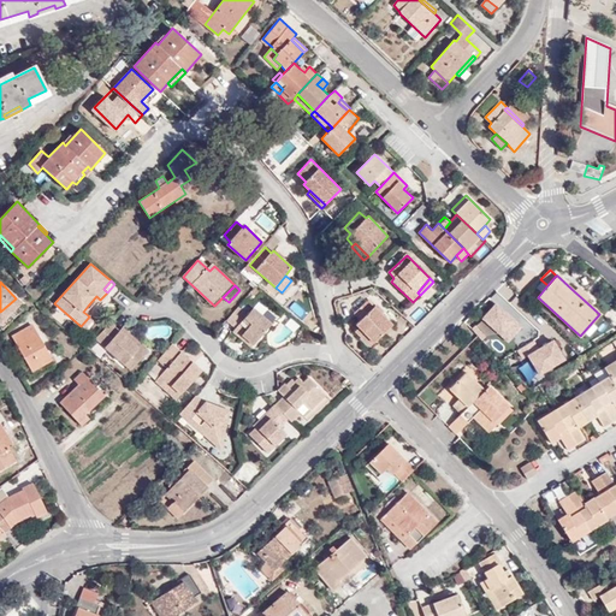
[(588,296),(578,286),(574,291),(585,301),(588,296)]
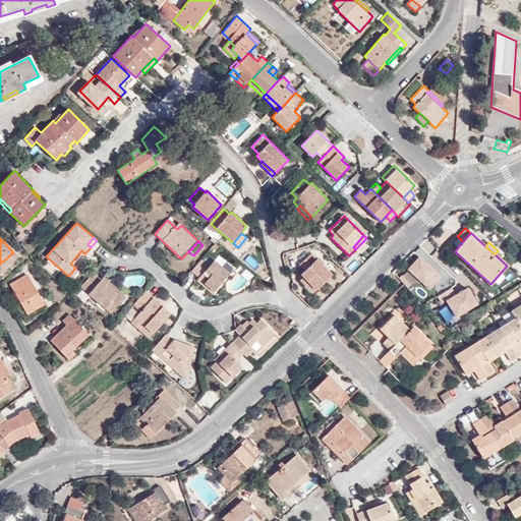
[(0,271),(16,255),(13,252),(0,264),(0,271)]
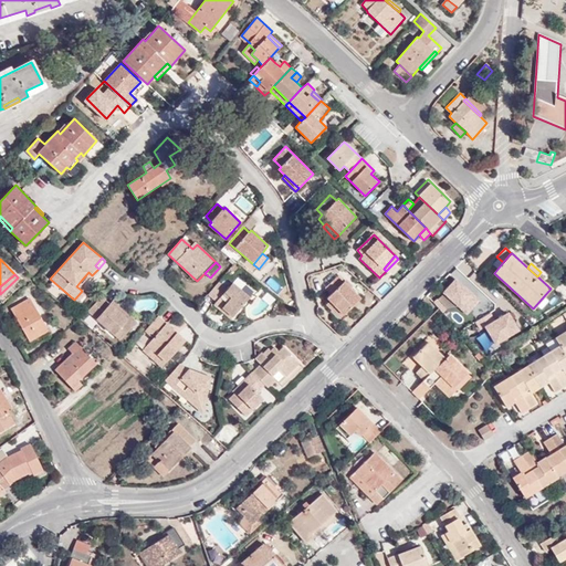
[(328,297),(331,301),(345,315),(362,299),(345,282),(344,282),(337,276),(326,287),(332,293),(328,297)]
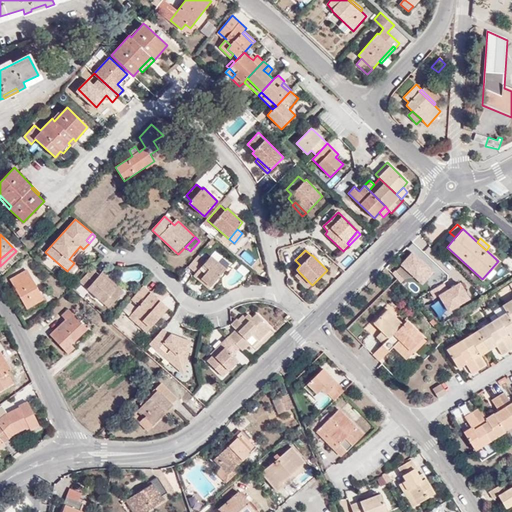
[(411,252),(399,265),(422,285),(433,272),(411,252)]
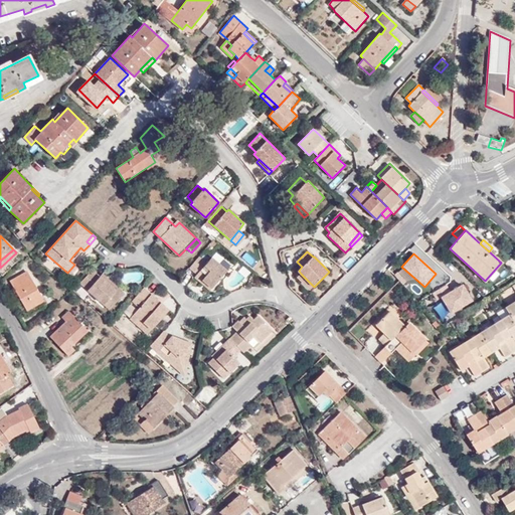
[(208,266),(200,258),(191,269),(199,276),(198,276),(214,291),(229,274),(213,260),(208,266)]
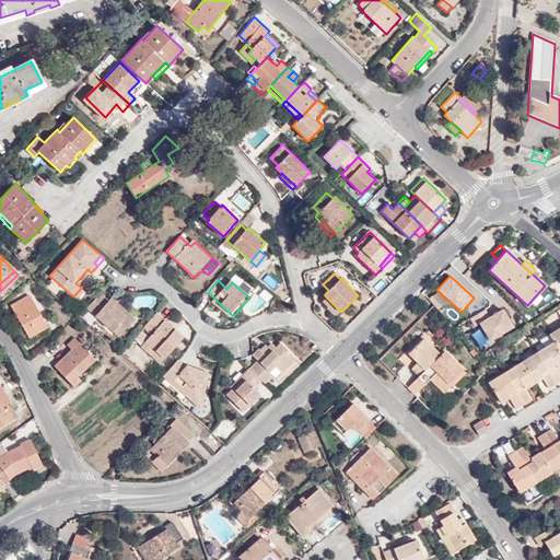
[(77,300),(84,291),(81,288),(73,296),(77,300)]
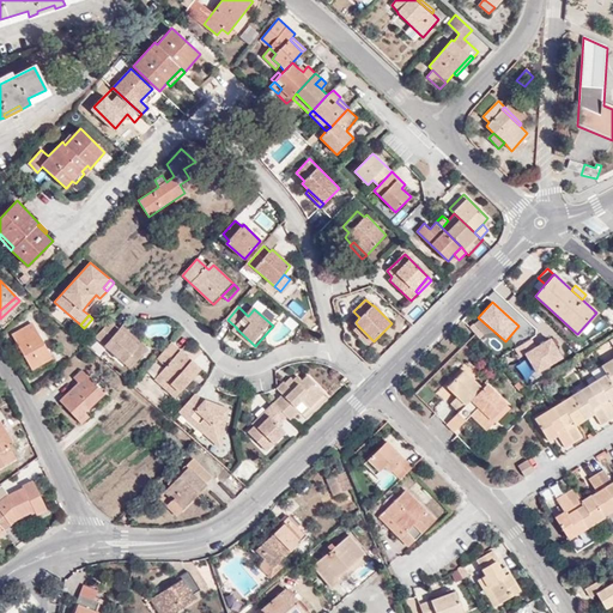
[(120,329),(110,322),(96,337),(125,362),(131,354),(138,360),(149,349),(134,337),(131,340),(120,329)]
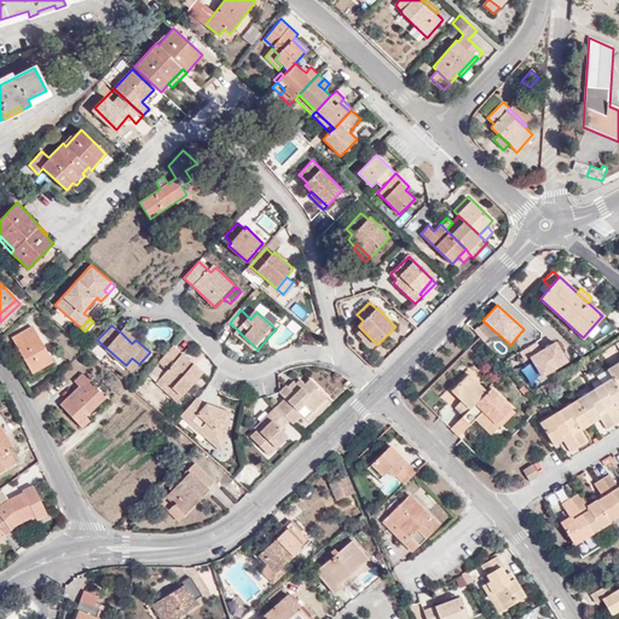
[(33,372),(52,362),(33,327),(12,337),(33,372)]
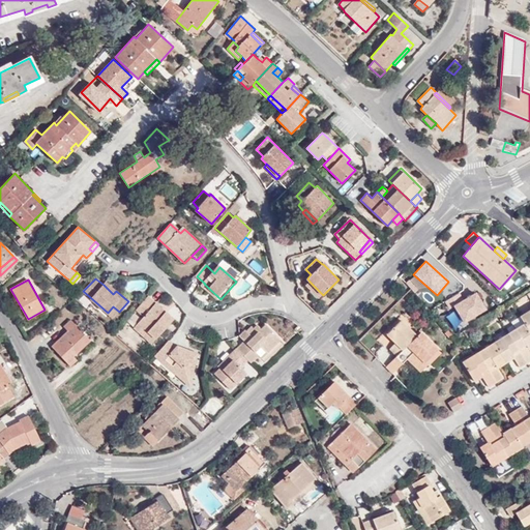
[(116,291),(107,282),(104,285),(113,294),(116,291)]
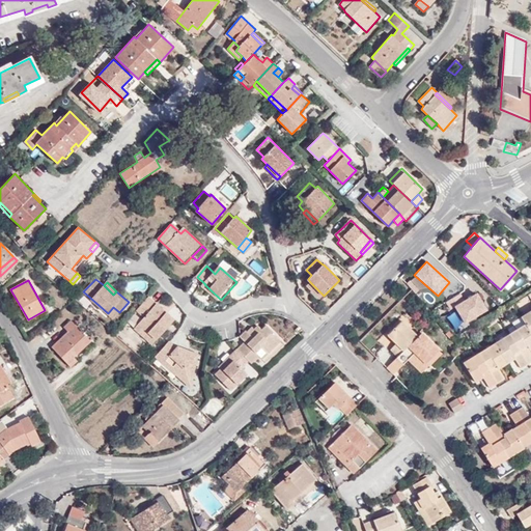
[(307,285),(319,299),(324,296),(310,282),(307,285)]
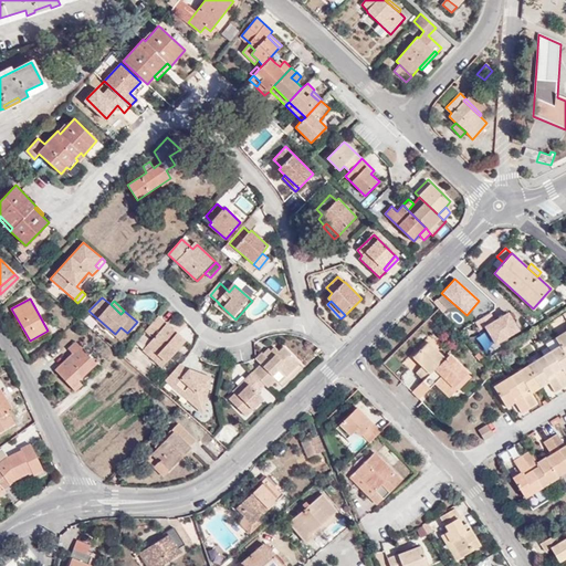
[(216,306),(232,322),(236,320),(218,303),(216,306)]
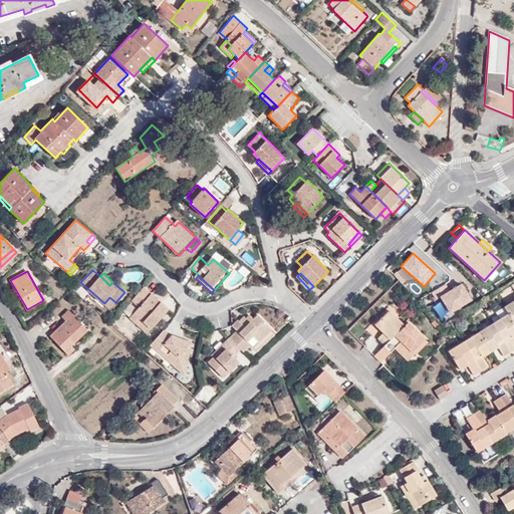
[(461,283),(440,296),(450,313),(472,300),(461,283)]
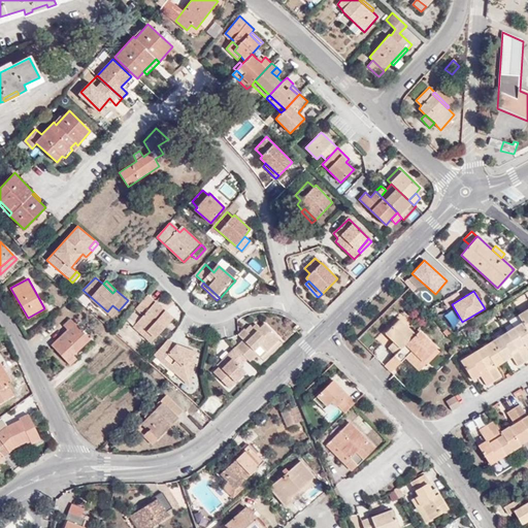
[(173,319),(147,296),(136,307),(144,315),(138,322),(156,338),(173,319)]
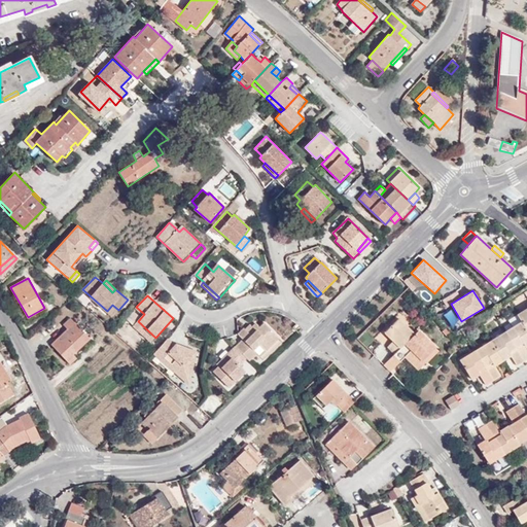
[(107,311),(112,316),(118,310),(112,305),(107,311)]
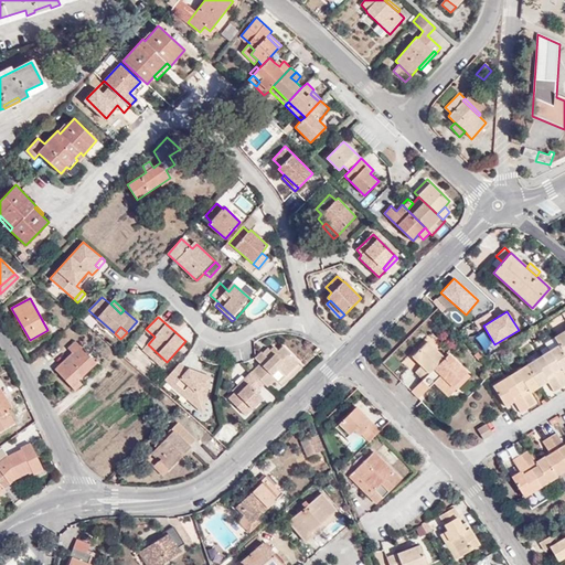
[(564,333),(563,332),(554,338),(560,344),(564,353),(564,333)]
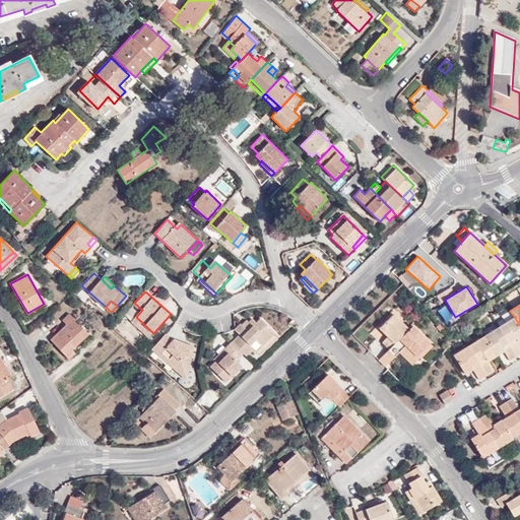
[(72,349),(88,334),(69,313),(62,320),(66,324),(50,338),(69,359),(75,353),(72,349)]
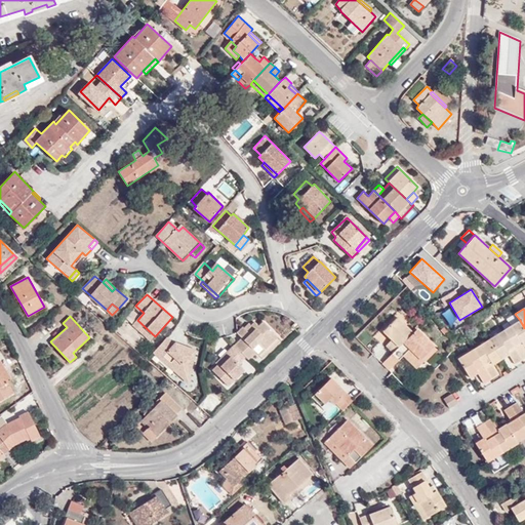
[(391,339),(386,346),(393,353),(412,332),(397,317),(382,331),(391,339)]
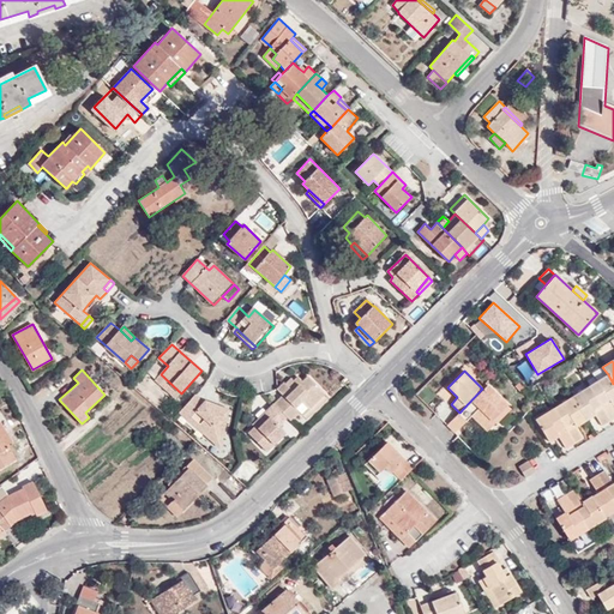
[(175,398),(181,393),(161,374),(155,380),(175,398)]
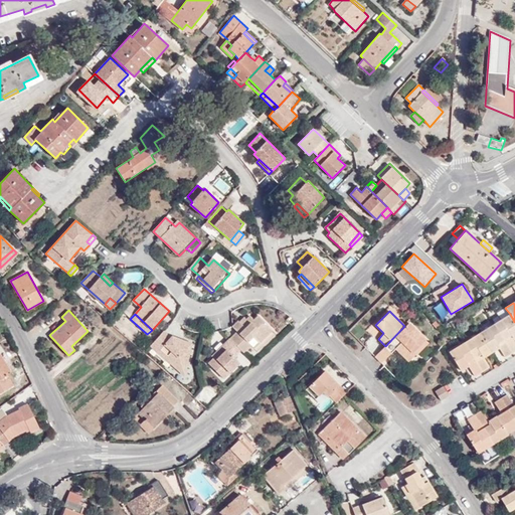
[(497,327),(502,335),(513,352),(514,350),(514,340),(513,337),(511,334),(514,331),(514,323),(514,322),(510,314),(509,315),(501,320),(503,323),(497,327)]
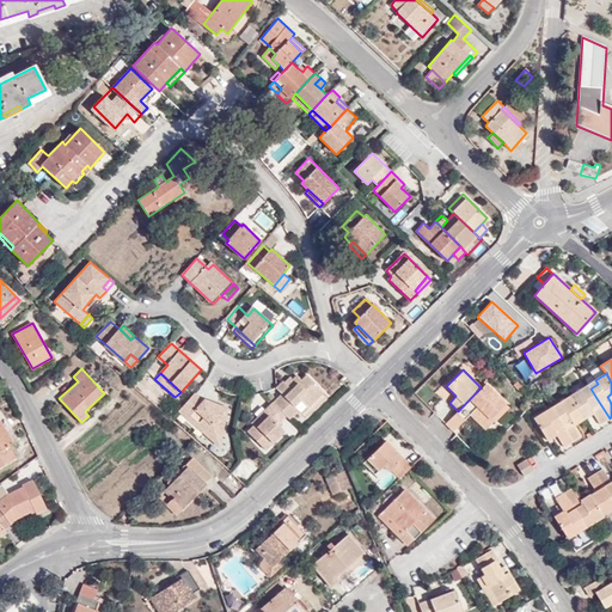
[(279,389),(285,393),(275,404),(276,405),(288,417),(292,421),(301,411),(295,405),(301,399),(308,408),(323,393),(306,377),(300,383),(295,378),(293,381),(291,379),(286,384),(285,381),(279,389)]
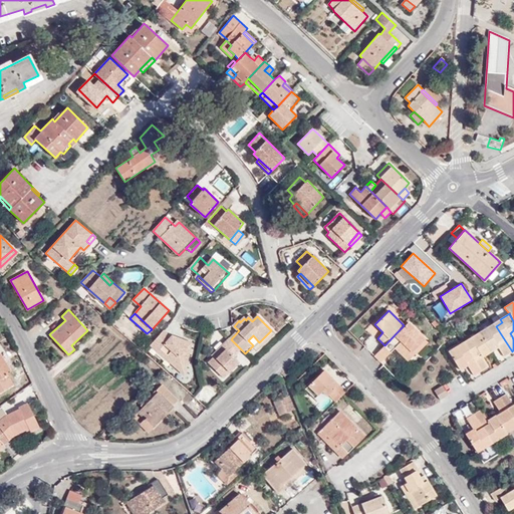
[(404,325),(384,345),(374,355),(380,361),(395,347),(408,360),(415,353),(412,351),(424,338),(408,322),(404,325)]
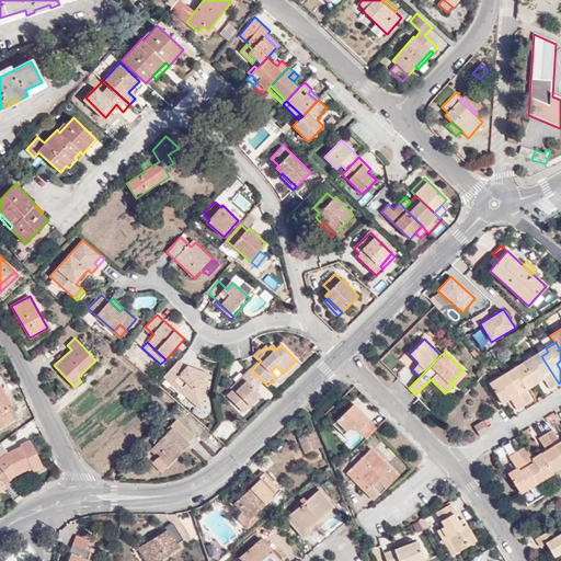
[(534,361),(531,357),(523,363),(534,380),(541,375),(544,378),(550,389),(559,384),(547,365),(541,356),(534,361)]
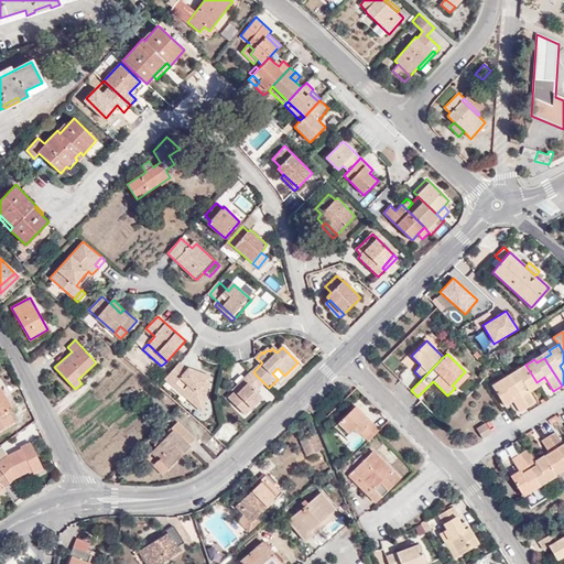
[(185,367),(180,361),(165,378),(203,411),(210,377),(185,367)]
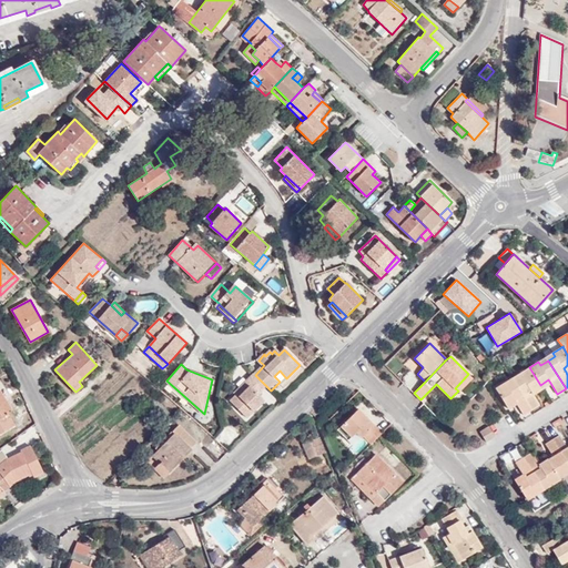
[(518,374),(520,377),(515,382),(531,409),(539,405),(534,394),(531,391),(540,385),(529,367),(518,374)]
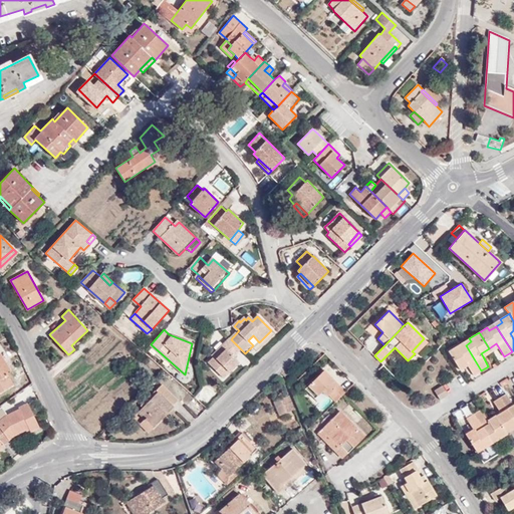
[(253,345),(255,347),(259,342),(253,335),(248,340),(253,345)]
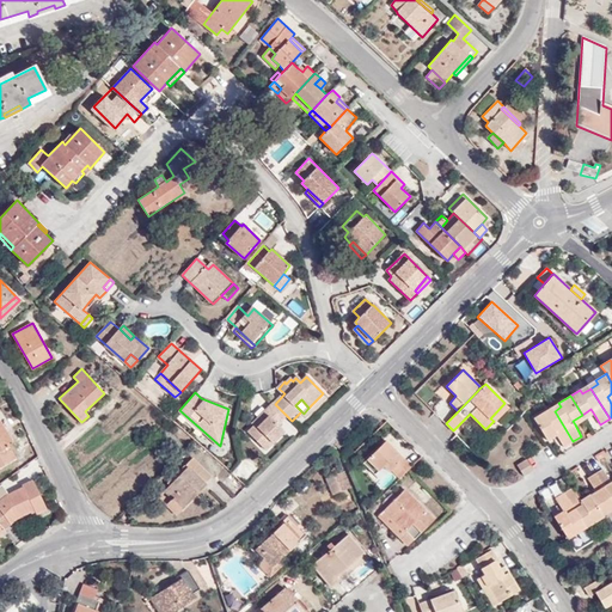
[(494,422),(509,407),(505,403),(490,418),(494,421),(494,422)]
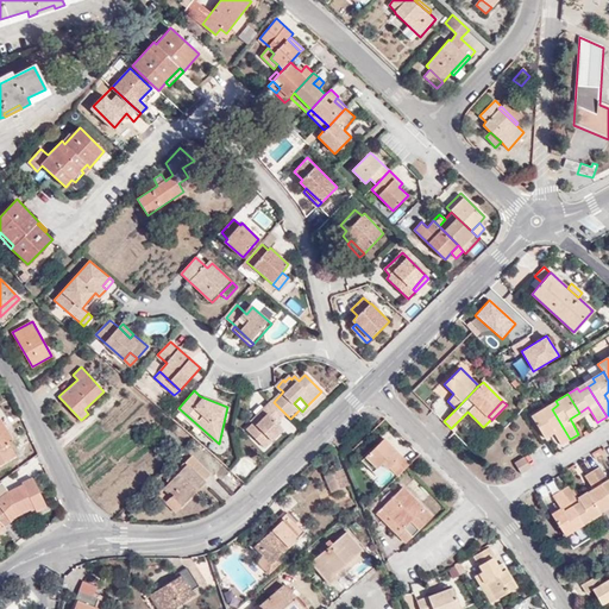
[(284,429),(278,424),(287,415),(275,403),(274,402),(265,410),(269,415),(262,422),(259,420),(248,432),(264,449),(284,429)]
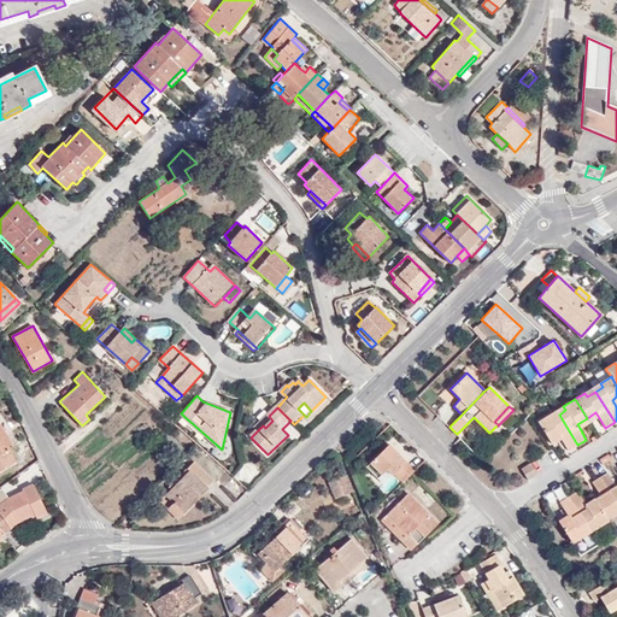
[(551,419),(548,416),(538,422),(550,440),(558,434),(560,439),(569,451),(577,445),(559,415),(551,419)]
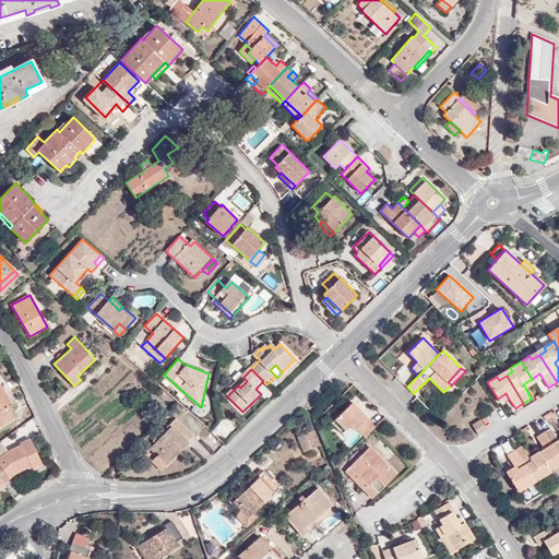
[(244,377),(236,383),(238,385),(240,388),(247,381),(244,377)]
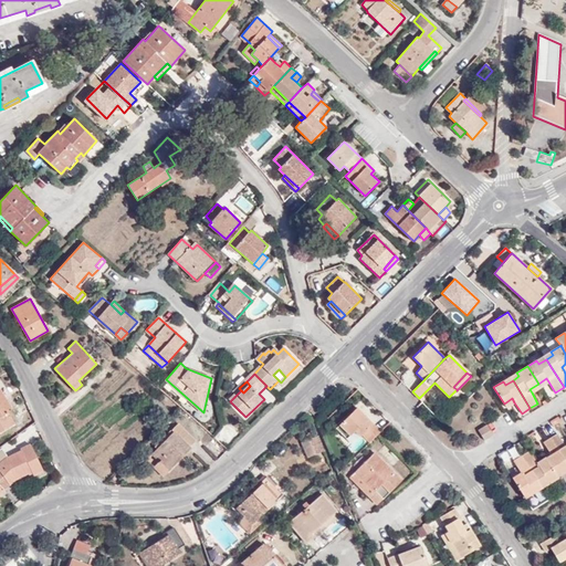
[(532,392),(541,387),(538,384),(530,389),(532,392)]
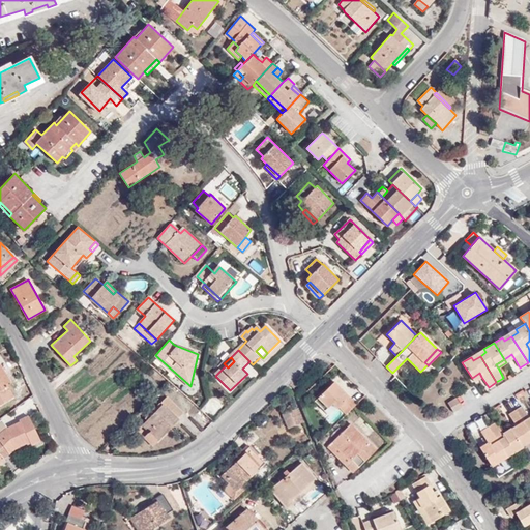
[(7,385),(12,383),(0,362),(0,404),(15,395),(7,385)]
